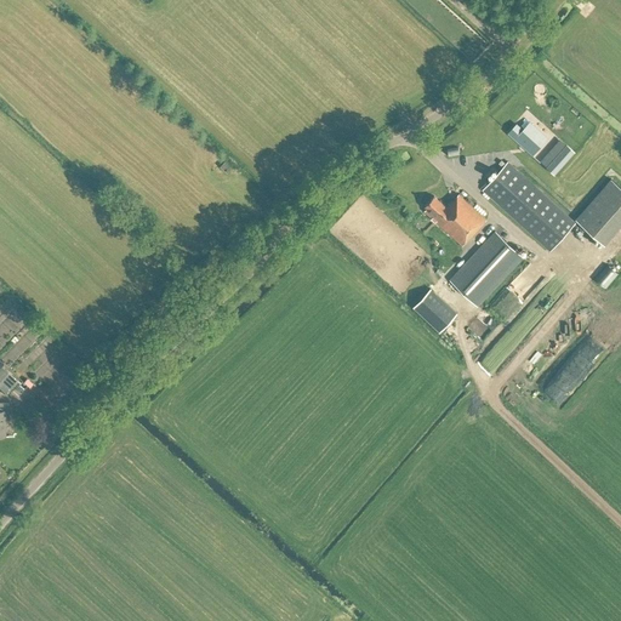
[(514,130),(508,138),(531,159),(546,143),(529,127),(522,136),(514,130)]
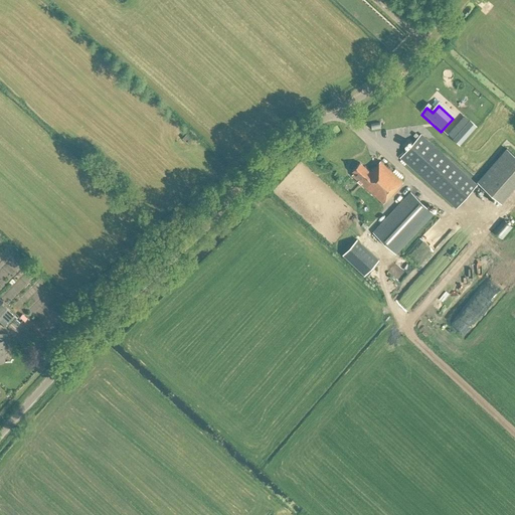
[(461,145),(477,126),(470,119),(453,138),(461,145)]
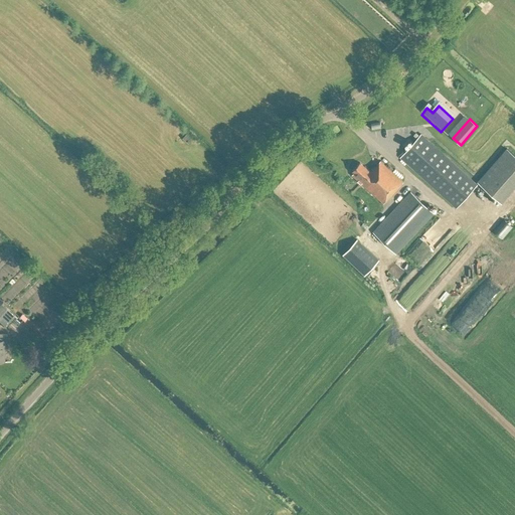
[(457,208),(478,185),(420,134),(399,157),(457,208)]
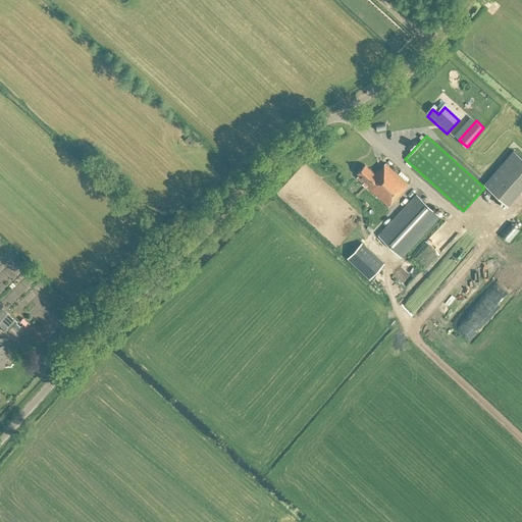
[(508,206),(521,190),(521,157),(514,150),(483,185),(508,206)]
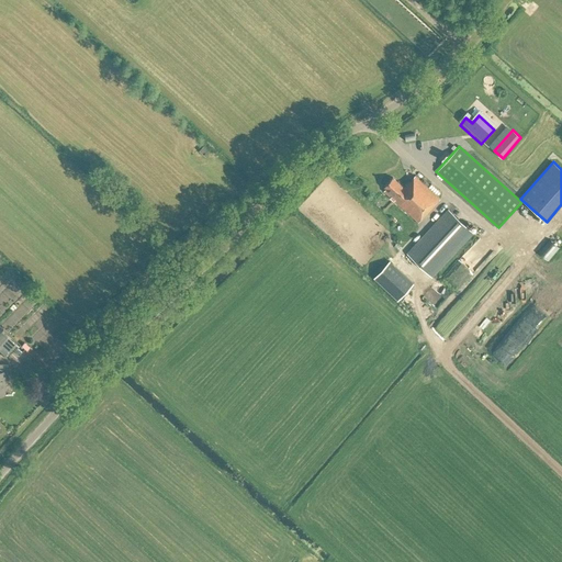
[(440,199),(414,176),(404,188),(393,178),(384,187),(385,189),(383,191),(418,223),(440,199)]
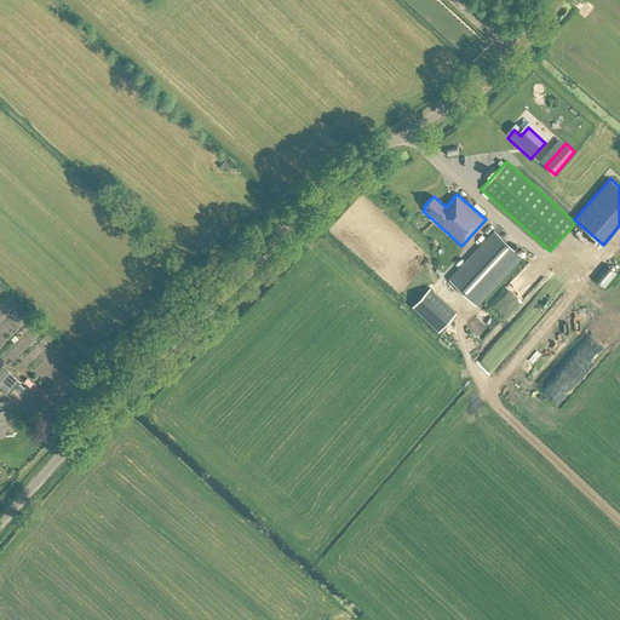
[(477,305),(522,257),(494,231),(449,280),(477,305)]
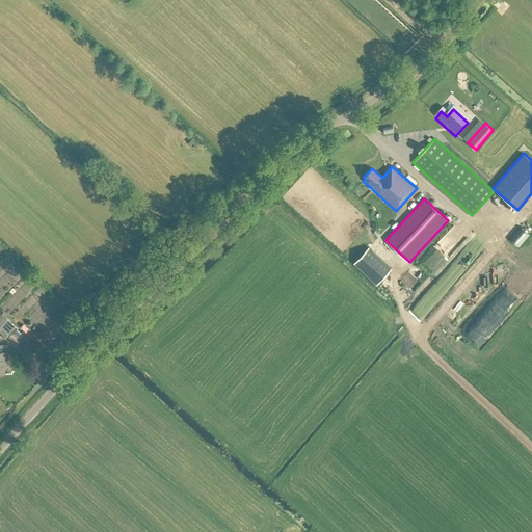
[(523,245),(531,232),(522,225),(513,240),(523,245)]
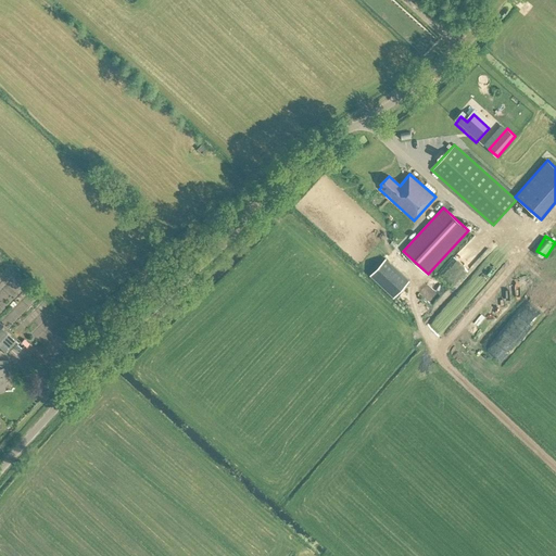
[(408,280),(386,258),(370,274),(393,297),(408,280)]
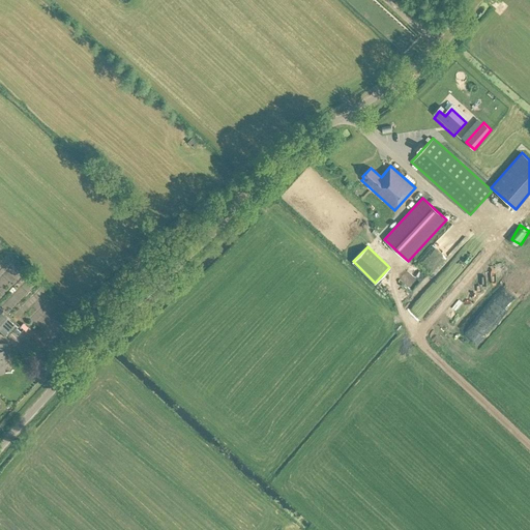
[(427,254),(419,261),(431,272),(445,258),(438,249),(430,258),(427,254)]
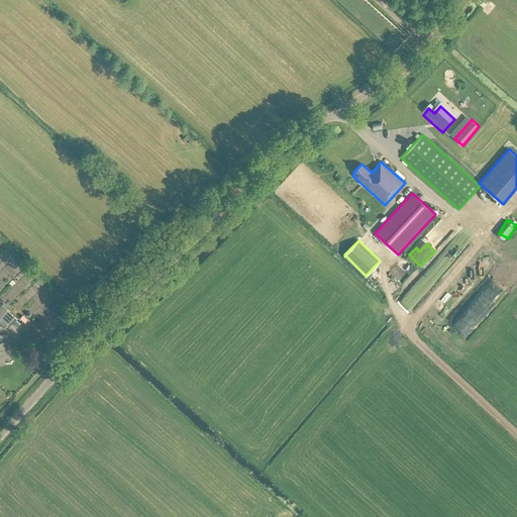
[(0,323),(4,327),(14,317),(6,310),(0,316),(0,323)]
